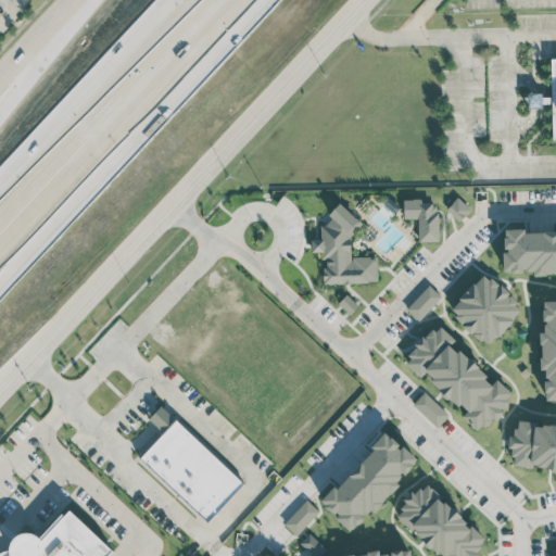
[(527,95),(528,105),(551,105),(551,93),(527,95)]
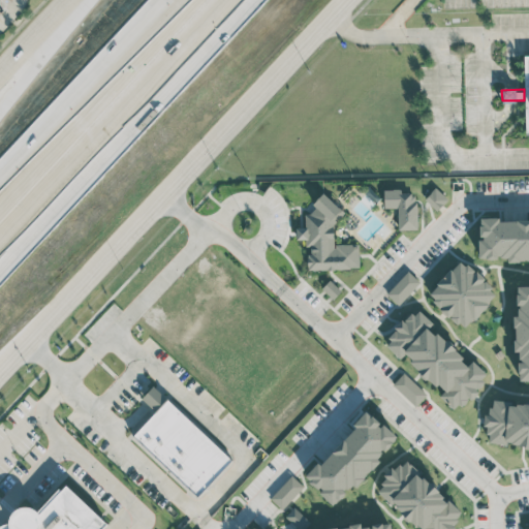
[(425,197),(436,210),(447,199),(436,187),(425,197)]
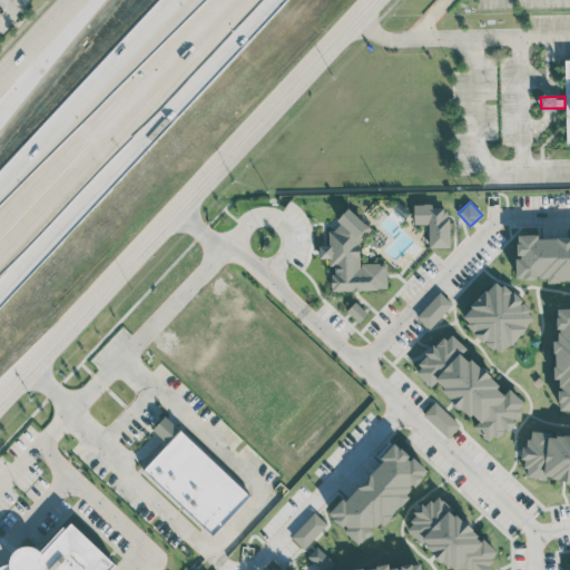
[(449,246),(448,208),(432,208),(432,203),(413,204),(414,224),(429,224),(429,247),(449,246)]
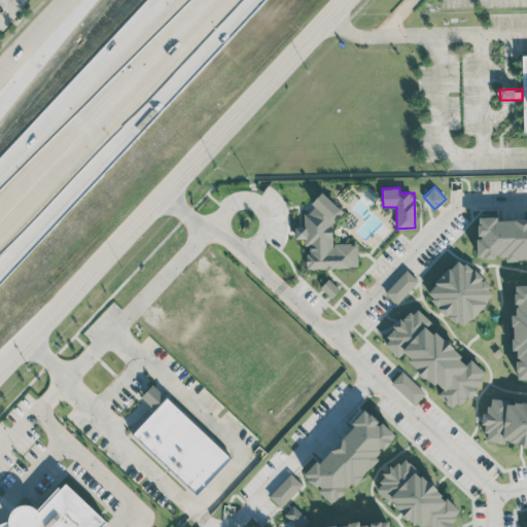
[(357,268),(357,247),(351,243),(332,243),(331,224),(344,211),(321,191),(312,202),(313,212),(304,213),(304,226),(294,226),(295,238),(299,238),(311,248),(306,253),(307,269),(357,268)]
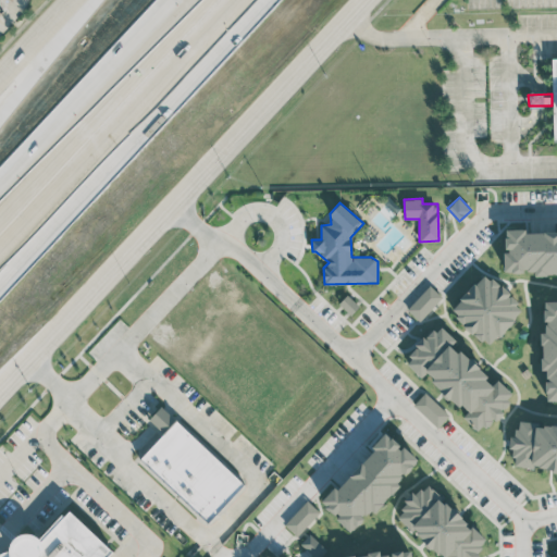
[(504,272),(535,271),(535,274),(556,272),(556,231),(524,233),(524,229),(505,229),(506,252),(503,252),(504,272)]
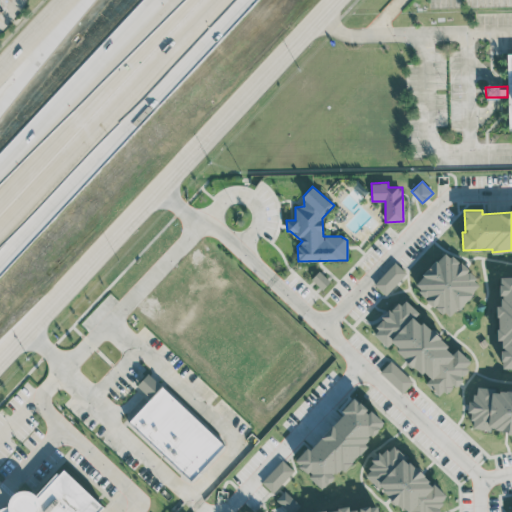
[(481,281),(443,250),(413,288),(451,318),(481,281)]
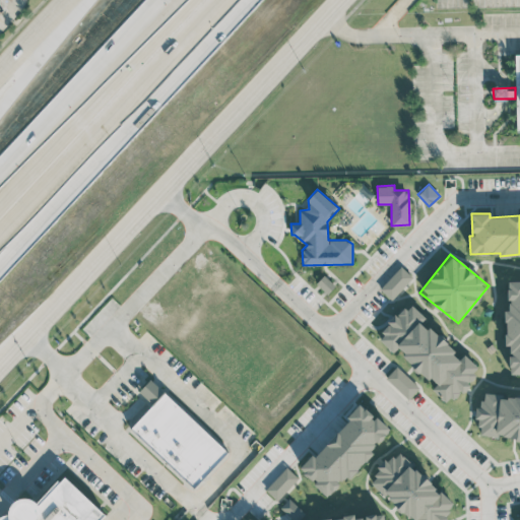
[(391,300),(412,277),(401,266),(380,288),(391,300)]
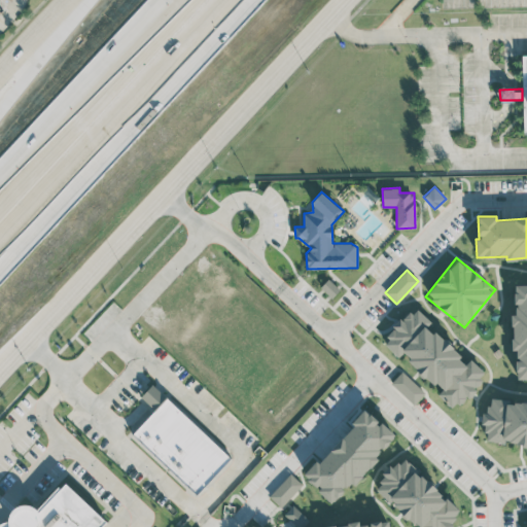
[(516,379),(526,378),(526,284),(515,284),(515,314),(513,314),(512,350),(517,350),(516,379)]
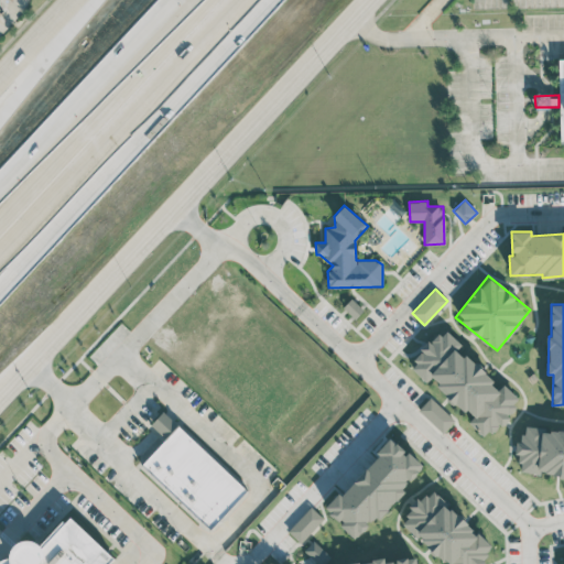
[(520,399),(505,384),(496,389),(490,378),(458,348),(462,345),(447,331),(435,337),(409,366),(425,381),(434,377),(442,391),(445,393),(446,397),(462,411),(466,409),(474,416),(468,422),(483,435),(496,429),(498,426),(510,421),(507,414),(520,399)]
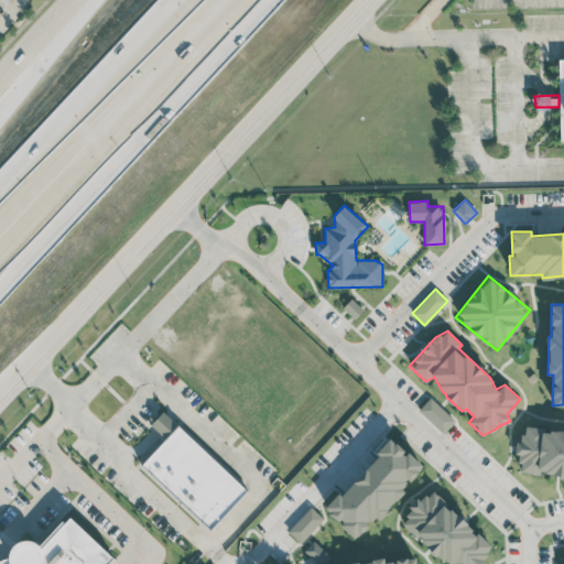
[(209,531),(248,489),(162,411),(150,424),(165,438),(139,467),(209,531)]
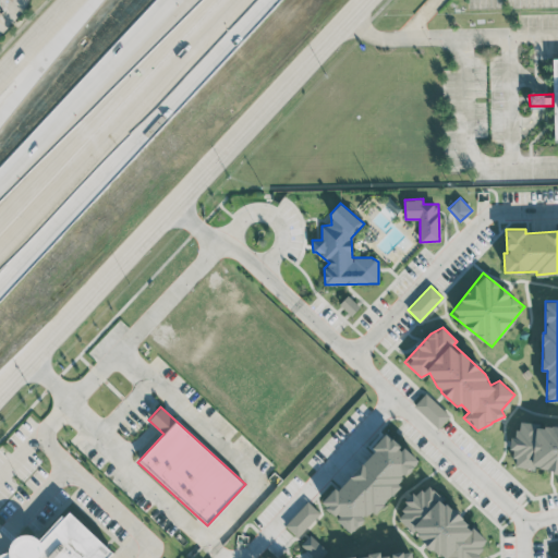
[(511,466),(557,470),(557,426),(540,425),(540,423),(519,421),(517,436),(513,436),(511,466)]
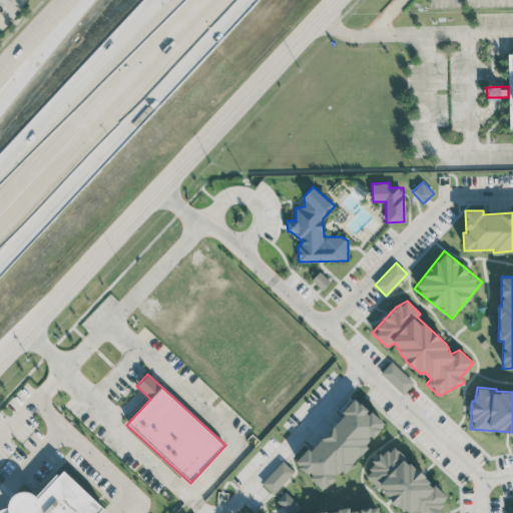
[(385,424),(356,398),(298,464),(312,476),(310,478),(323,490),(341,469),(344,471),(385,424)]
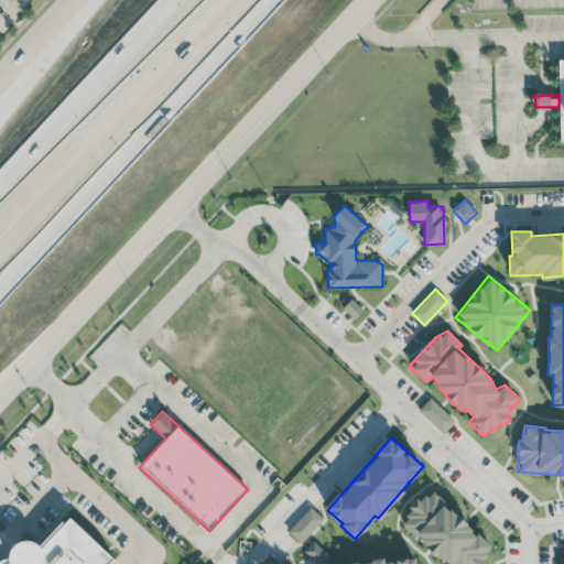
[(478,563),(494,550),(432,488),(400,520),(444,563),(478,563)]
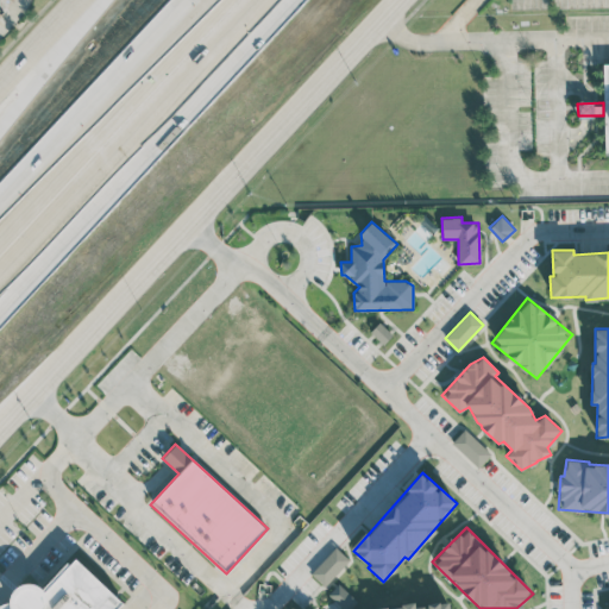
[(325,586),(350,560),(336,547),(311,573),(325,586)]
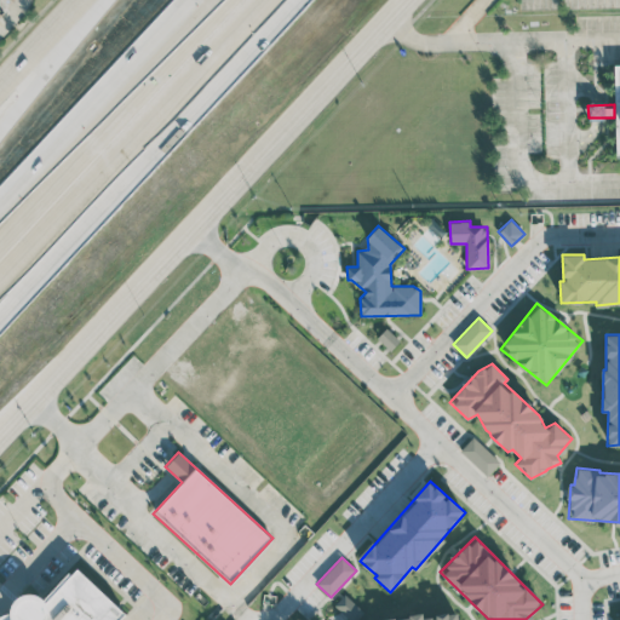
[(118,619),(125,613),(75,567),(44,601),(29,587),(0,618),(0,619),(118,619)]
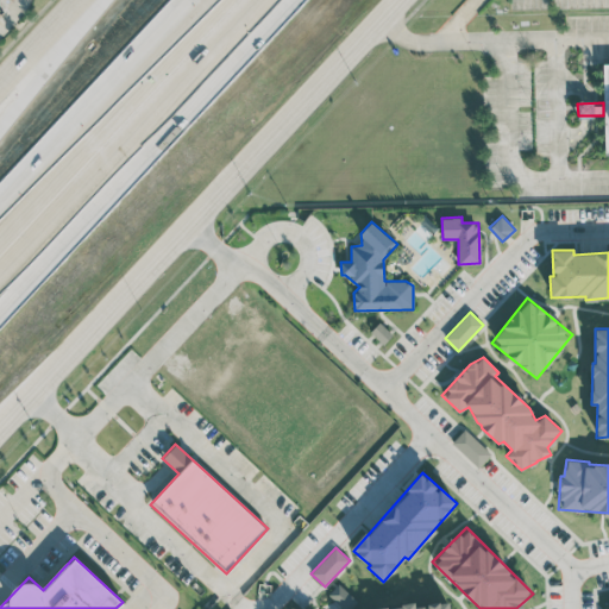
[(344,608),(347,608),(356,602),(340,585),(331,595),(344,608)]
